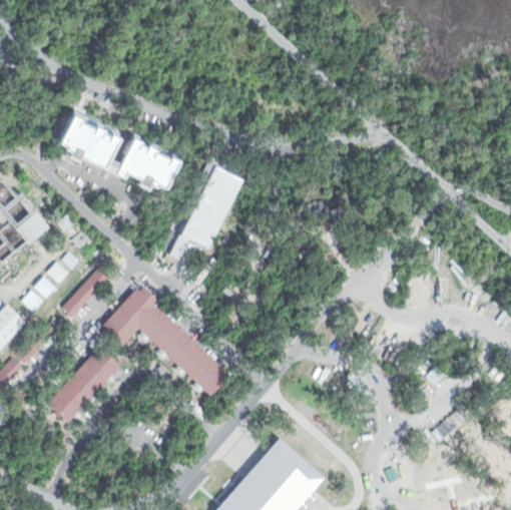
[(71,111),(125,137),(114,159),(122,162),(134,138),(182,161),(168,190),(151,182),(147,190),(55,146),(71,111)]
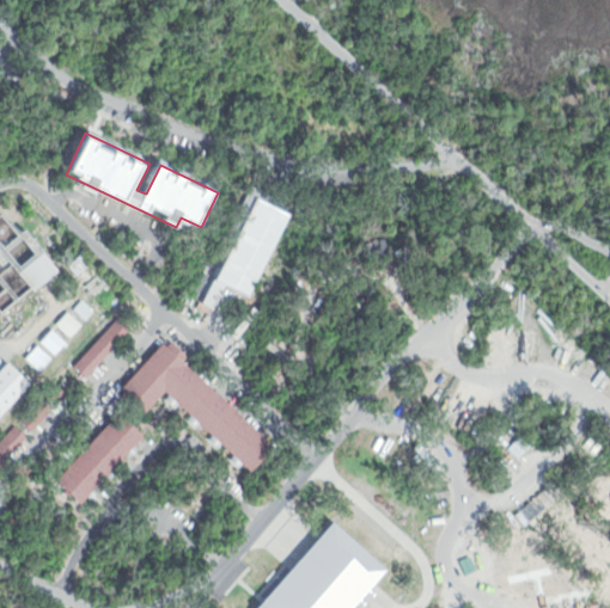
[(201,259),(213,265),(250,185),(284,201),(280,208),(294,214),(251,304),(226,292),(214,314),(182,300),(201,259)]
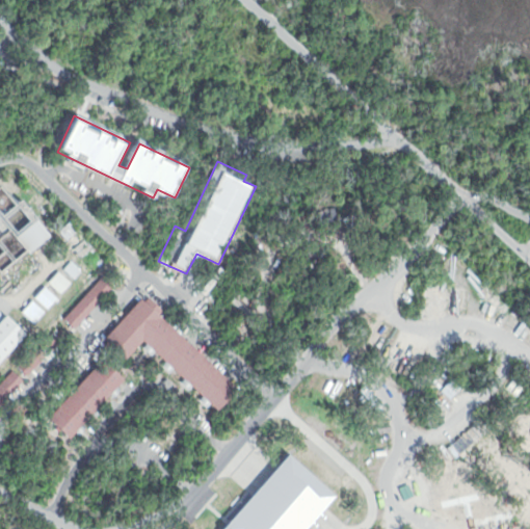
[(52,236),(22,200),(17,204),(3,186),(0,188),(0,274),(1,276),(52,236)]
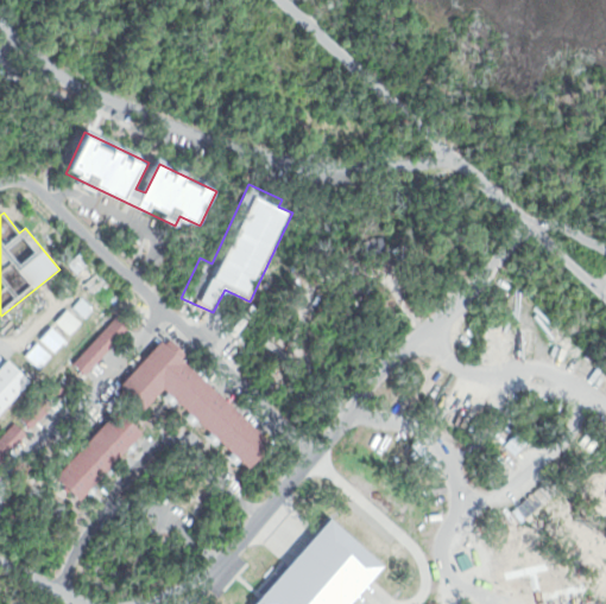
[(83,255),(107,283),(93,294),(69,267),(83,255)]
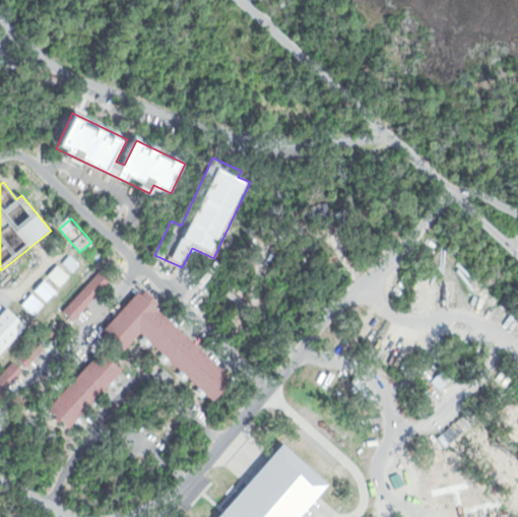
[(102,269),(114,280),(73,325),(61,314),(102,269)]
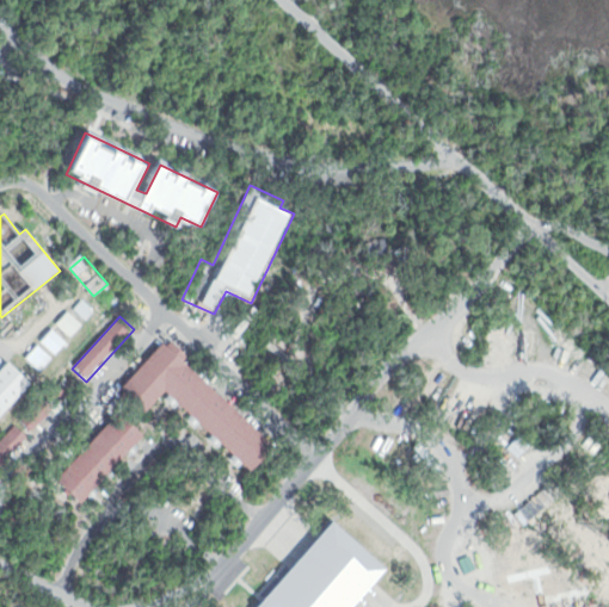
[(555,326),(588,355),(577,366),(545,336),(555,326)]
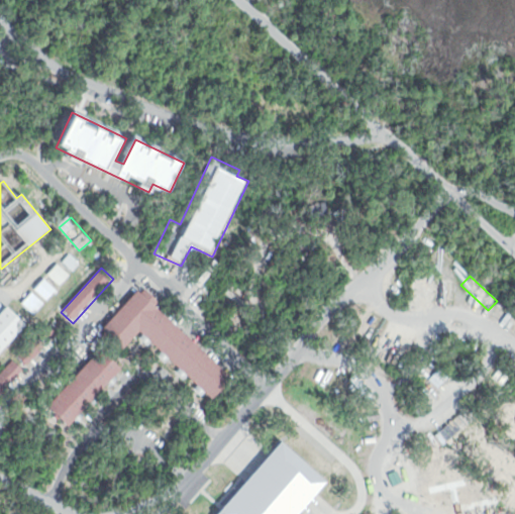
[(413,286),(435,287),(435,281),(444,282),(444,288),(450,289),(449,304),(412,302),(413,286)]
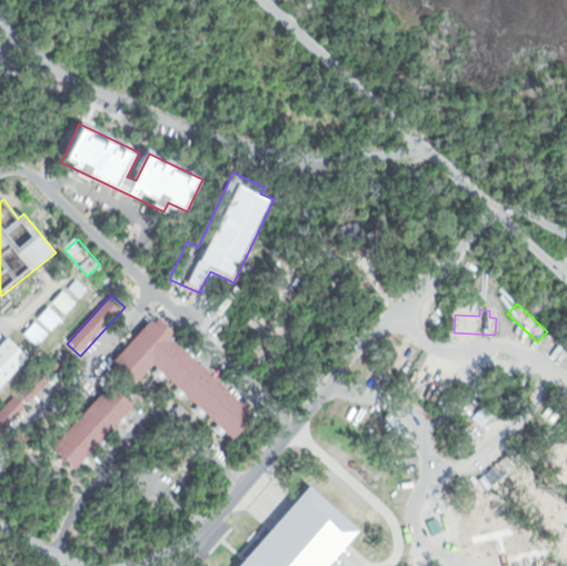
[(260,418),(237,444),(228,435),(222,440),(211,429),(216,425),(206,415),(201,419),(191,410),(197,405),(187,395),(180,403),(168,391),(175,384),(167,377),(162,380),(150,369),(135,386),(112,365),(155,319),(260,418)]
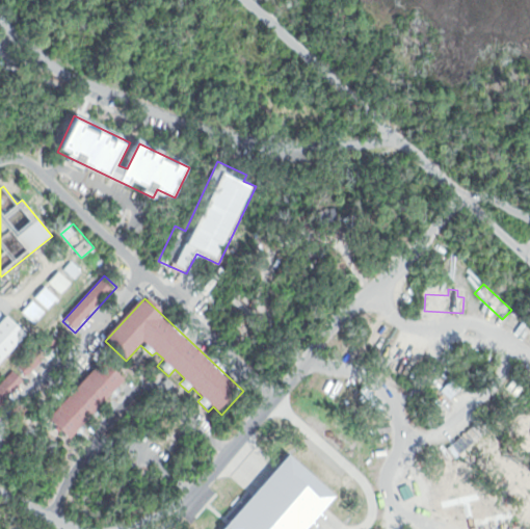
[(0,324),(7,317),(27,335),(0,363),(0,324)]
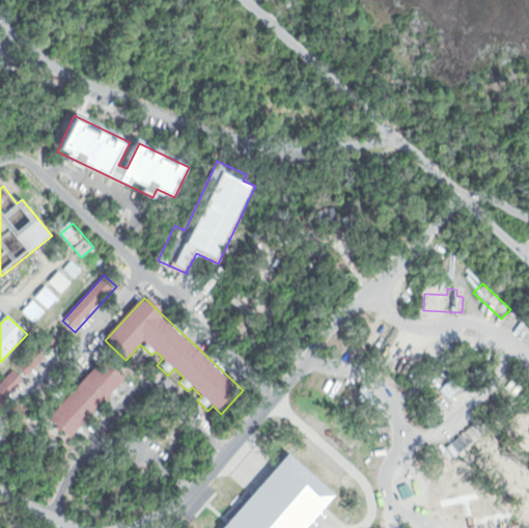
[(46,332),(58,343),(28,376),(17,364),(46,332)]
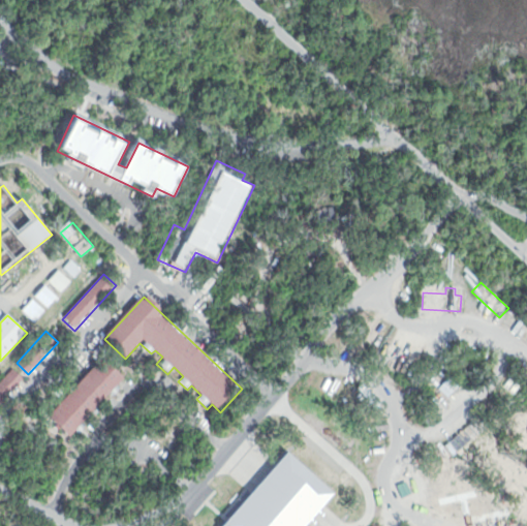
[(103,360),(125,379),(119,387),(123,391),(113,402),(109,397),(99,406),(103,410),(95,420),(89,414),(81,424),(84,427),(79,432),(72,427),(68,432),(52,415),(103,360)]
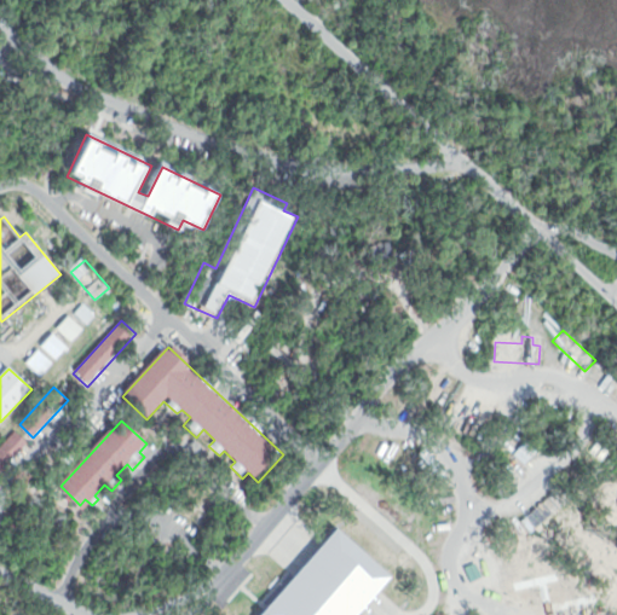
[(0,471),(27,445),(16,434),(0,450),(0,471)]
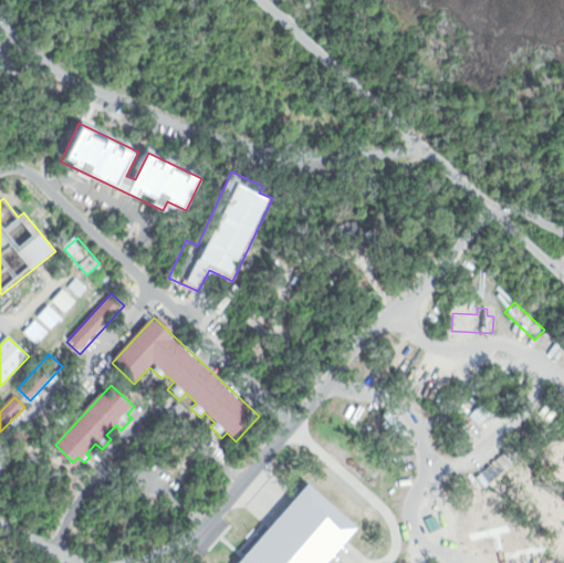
[(472,413),(481,424),(455,446),(446,436),(472,413)]
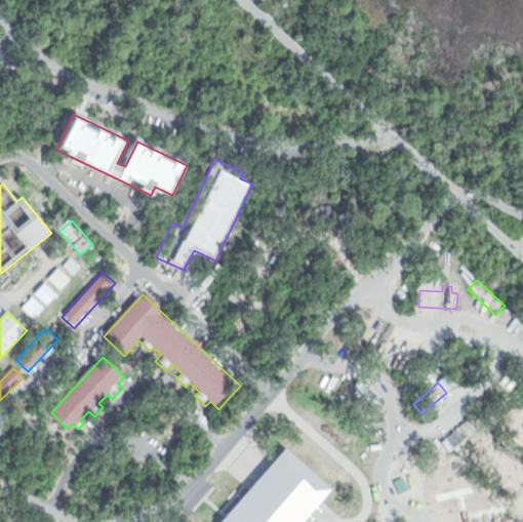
[(437,446),(473,412),(483,424),(447,457),(437,446)]
